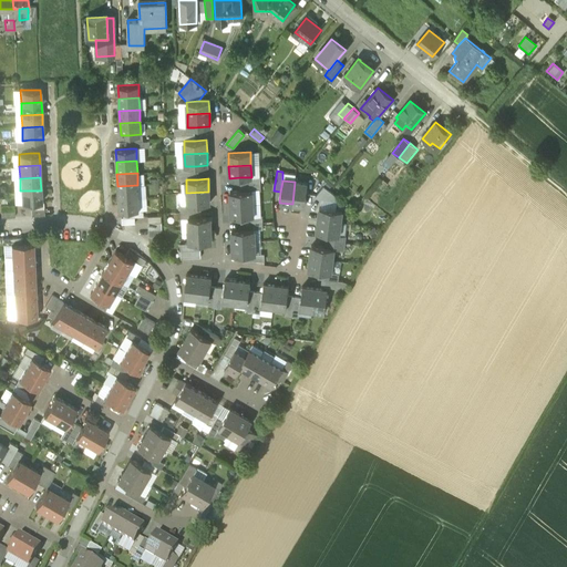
[(307,184),(295,182),(292,204),(305,206),(307,184)]
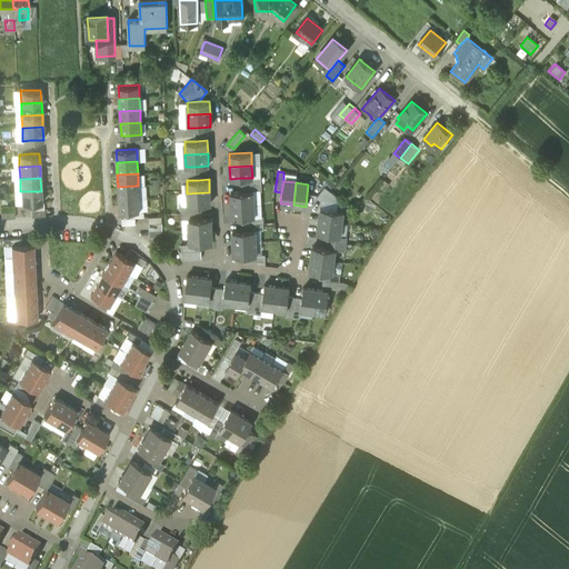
[(138,186),(118,187),(118,199),(139,198),(138,186)]
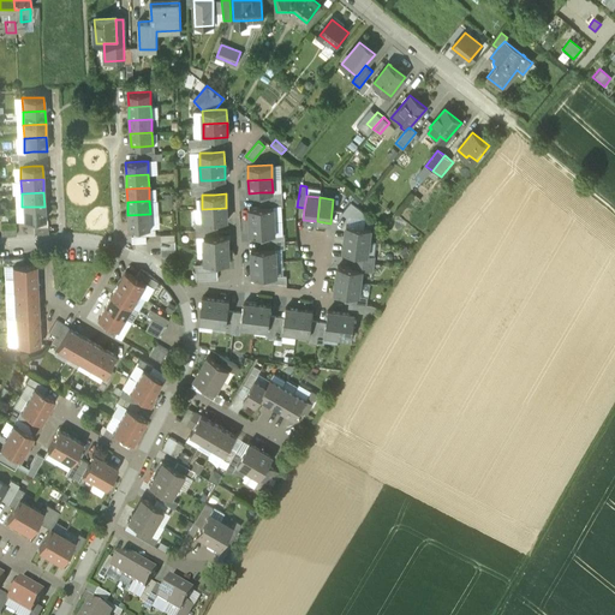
[(351,202),(342,213),(347,218),(348,215),(365,218),(368,215),(351,202)]
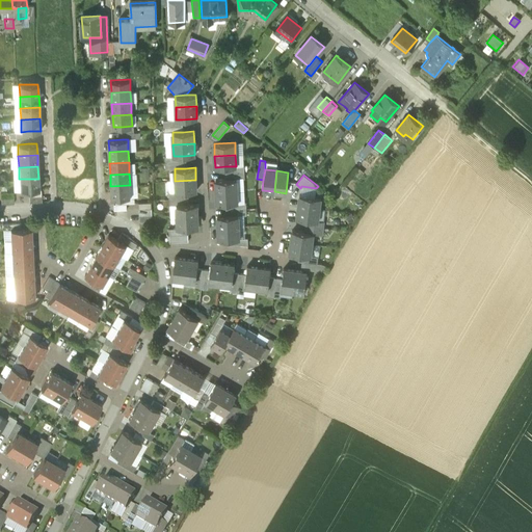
[(38,179),(19,179),(20,191),(29,191),(38,190),(38,179)]
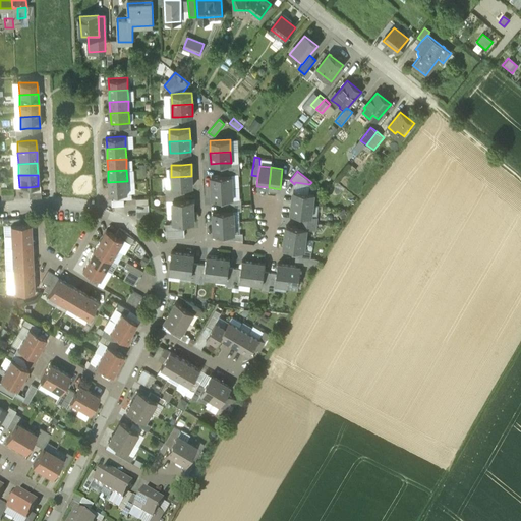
[(221,175),(211,176),(212,188),(232,186),(231,175),(221,175)]
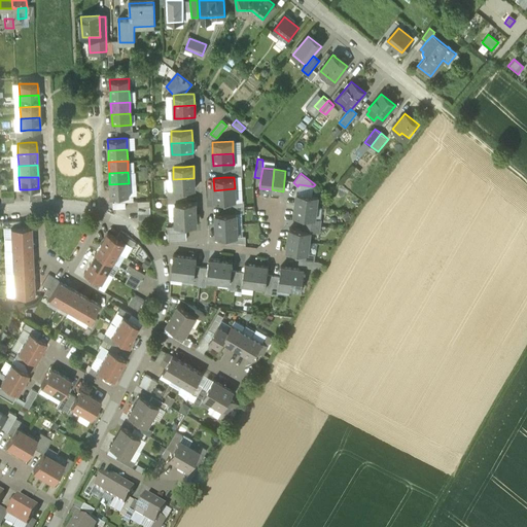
[(194,178),(173,179),(174,190),(186,189),(195,189),(194,178)]
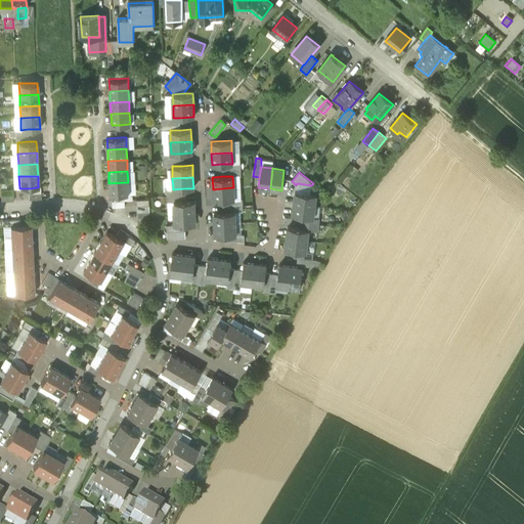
[(128,182),(108,183),(110,195),(114,195),(128,194),(128,182)]
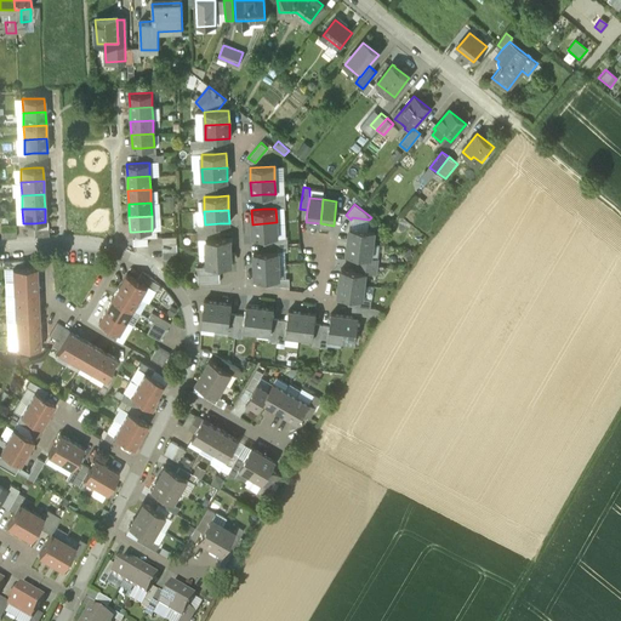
[(277,222),(252,224),(252,238),(265,237),(277,237),(277,222)]
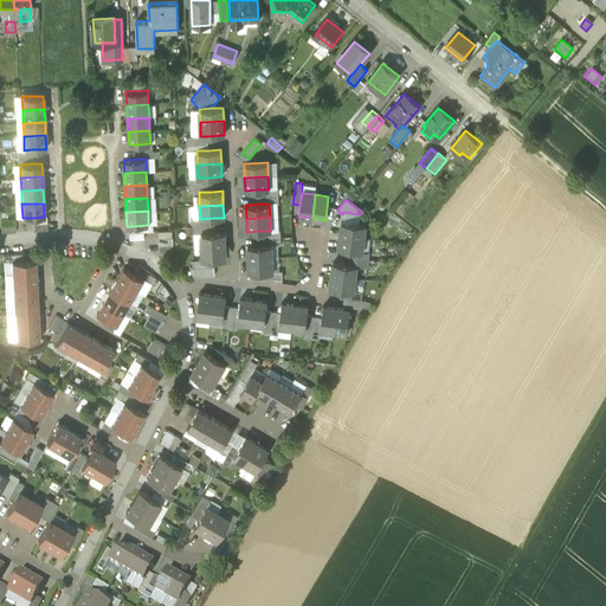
[(365,225),(341,221),(340,236),(363,238),(365,225)]
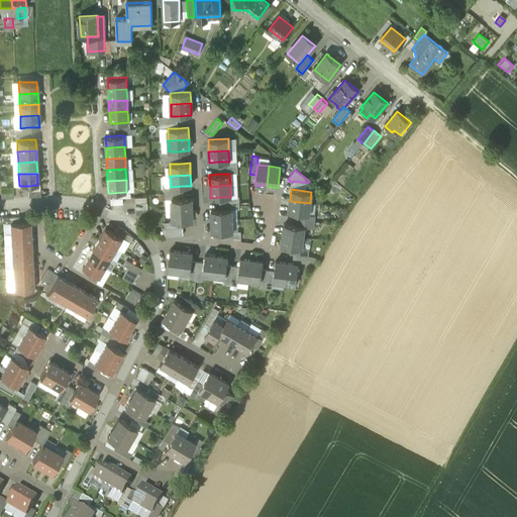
[(183,198),(171,199),(172,211),(192,210),(191,198),(183,198)]
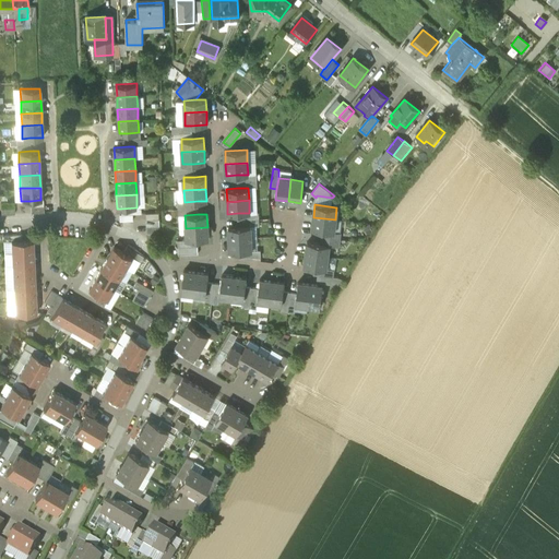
[(335,219),(313,217),(312,229),(321,230),(334,232),(335,219)]
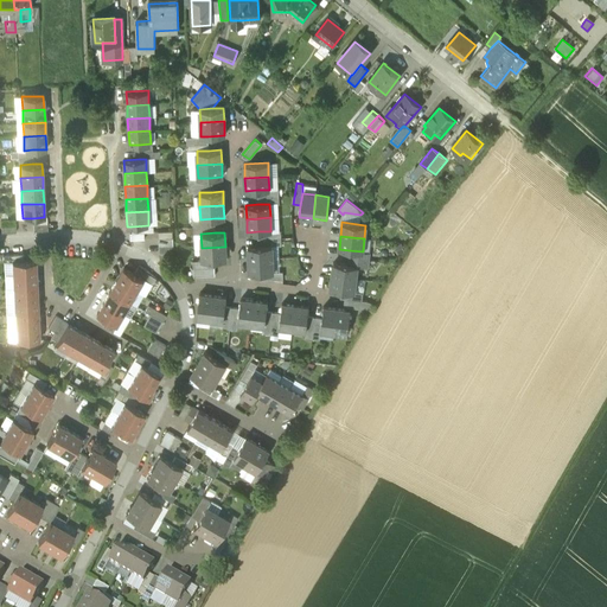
[(260,246),(248,247),(249,260),(273,259),(272,246),(260,246)]
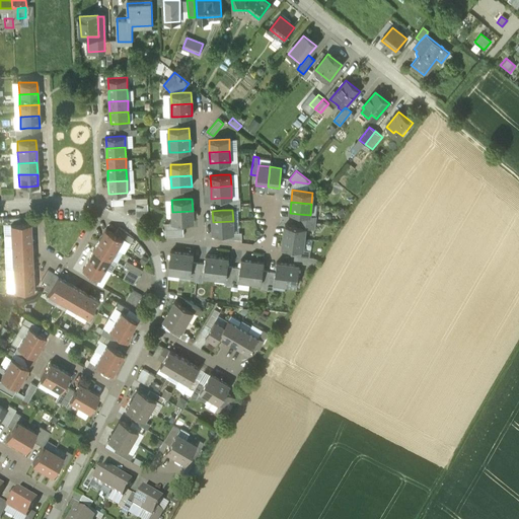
[(193,211),(172,212),(172,223),(173,223),(183,223),(194,222),(193,211)]
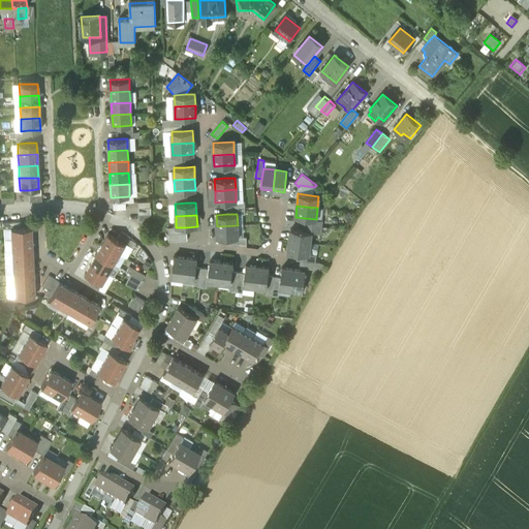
[(316,219),(304,218),(303,224),(321,226),(322,220),(316,219)]
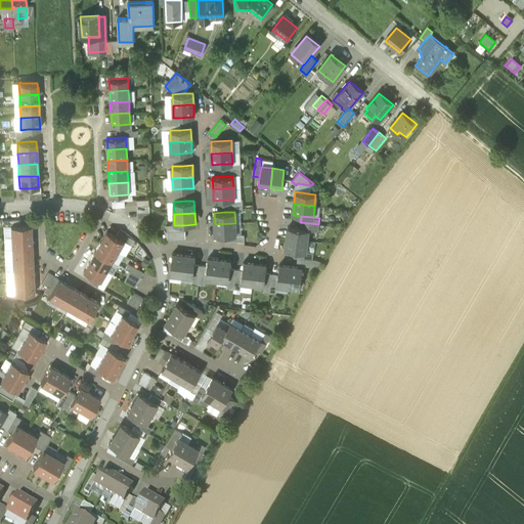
[(318,224),(300,222),(299,228),(308,229),(318,231),(318,224)]
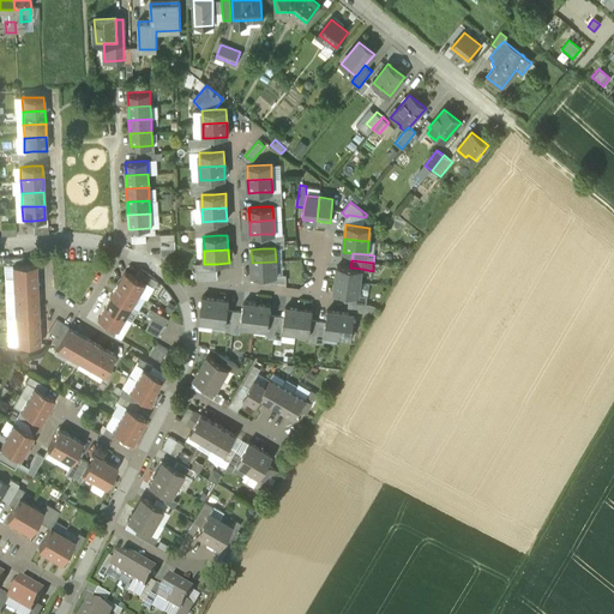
[(276,262),(252,263),(252,277),(264,276),(276,276),(276,262)]
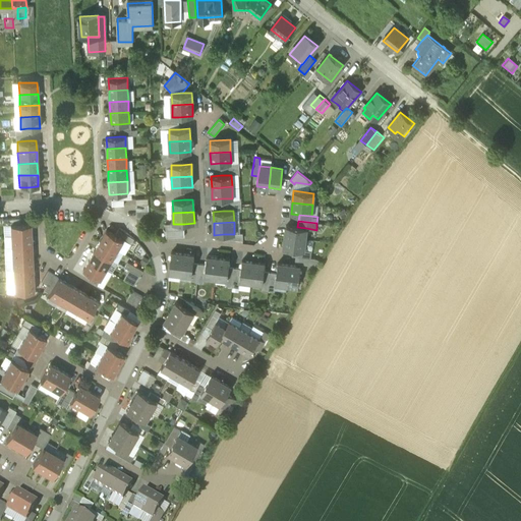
[(20,225),(10,225),(10,237),(31,236),(31,224),(20,225)]
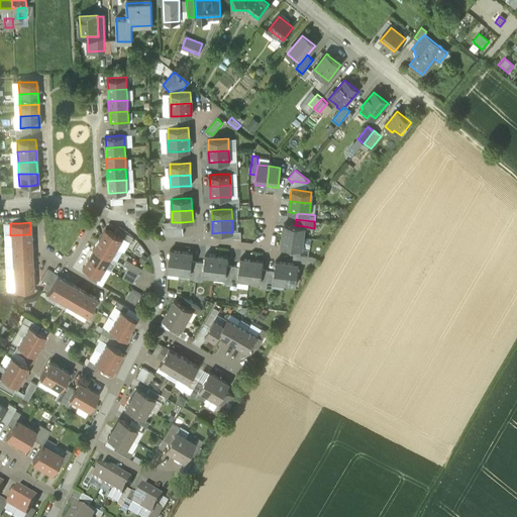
[(295,225),(284,224),(283,235),(303,237),(304,226),(295,225)]
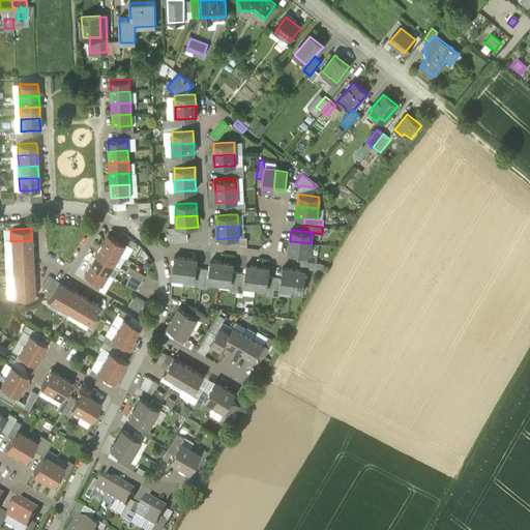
[(117,239),(108,234),(102,244),(120,255),(126,244),(117,239)]
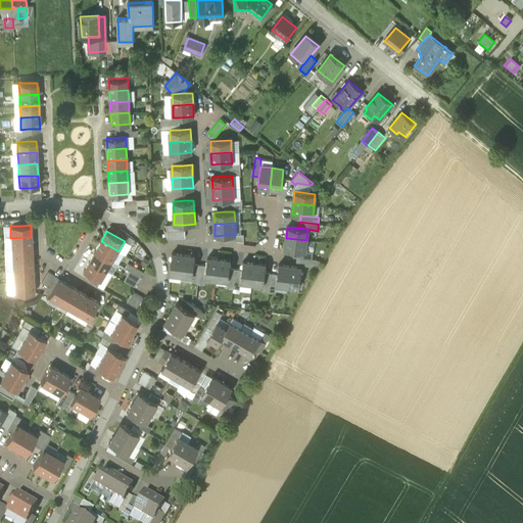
[(129,237),(119,231),(115,236),(125,241),(126,242),(129,237)]
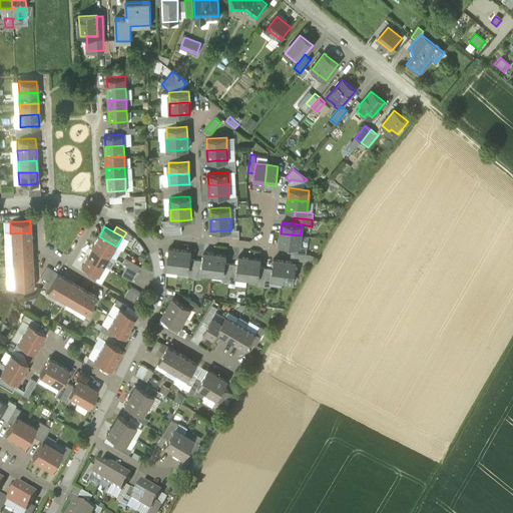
[(181,226),(163,226),(163,234),(181,233),(181,226)]
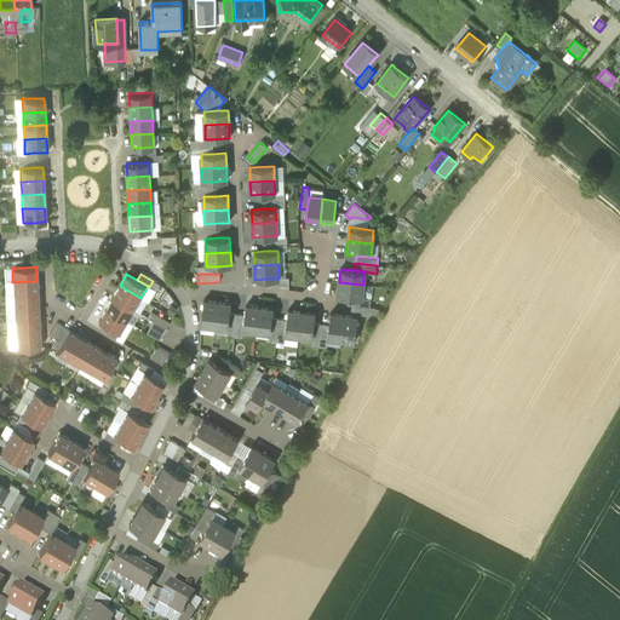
[(36,281),(12,282),(13,296),(38,294),(36,281)]
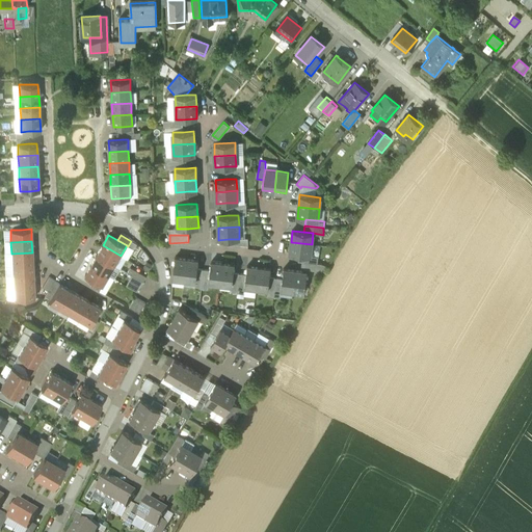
[(137,244),(131,241),(128,246),(134,249),(137,244)]
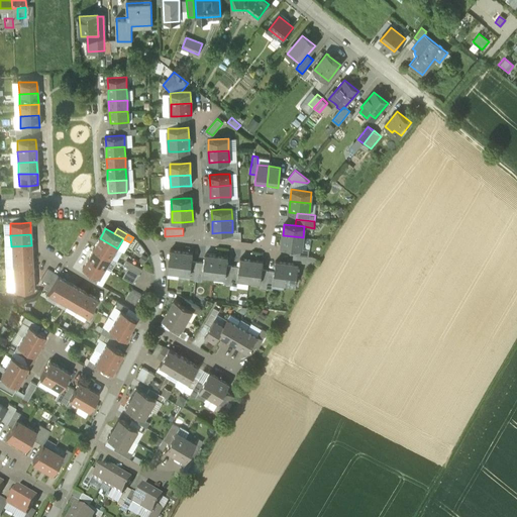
[(303,237),(283,235),(281,246),(291,248),(301,249),(303,237)]
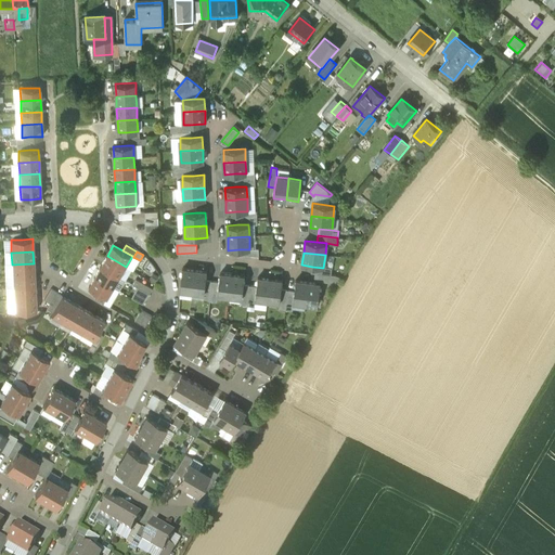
[(126,267),(107,256),(101,267),(119,278),(126,267)]
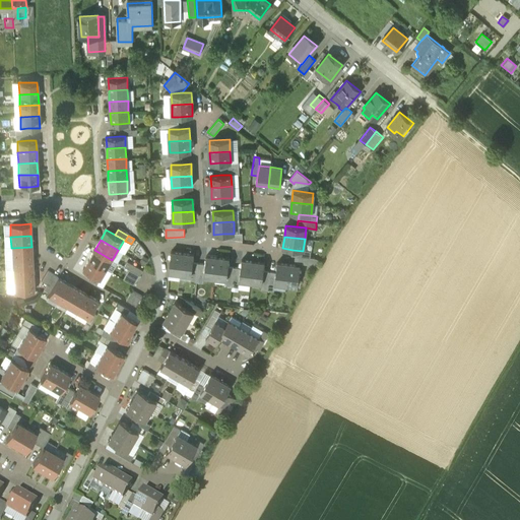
[(31,247),(11,248),(12,259),(33,258),(31,247)]
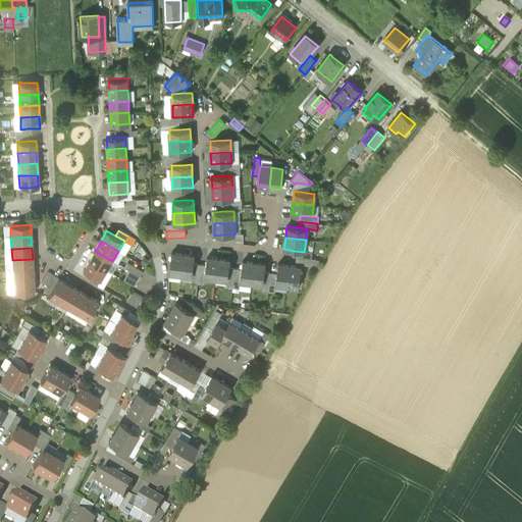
[(112,261),(95,251),(89,260),(107,270),(112,261)]
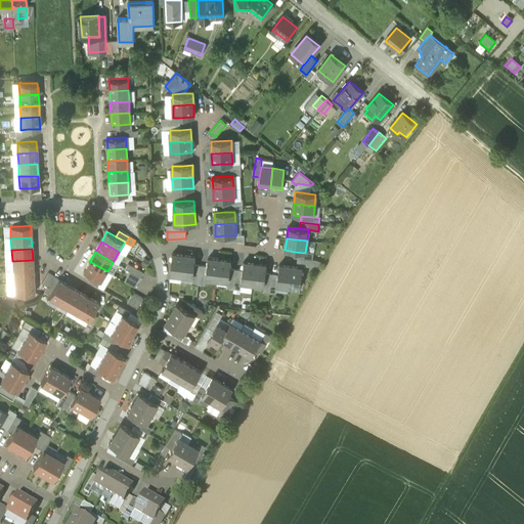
[(305,253),(295,252),(294,257),(298,258),(310,260),(312,260),(312,254),(305,253)]
